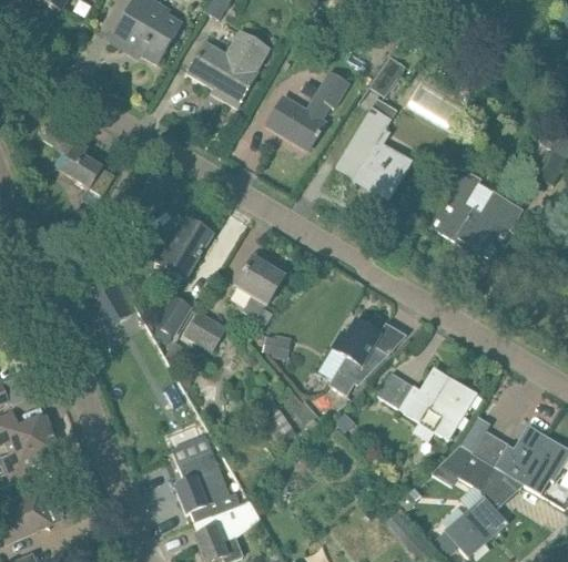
[(44,0),(60,9),(64,0),(44,0)]
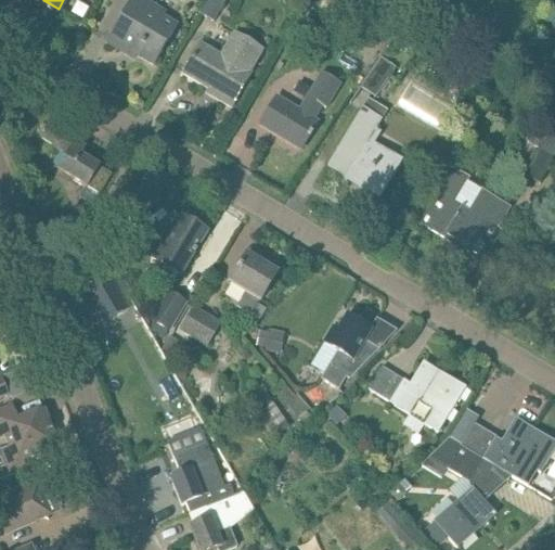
[(167,8),(154,0),(129,0),(107,38),(134,54),(137,51),(153,61),(178,20),(165,12),(167,8)]
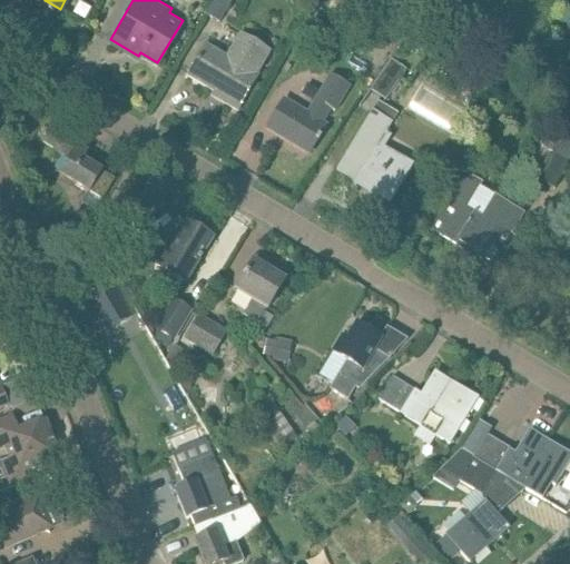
[(209,0),(205,9),(220,19),(232,0),(209,0)]
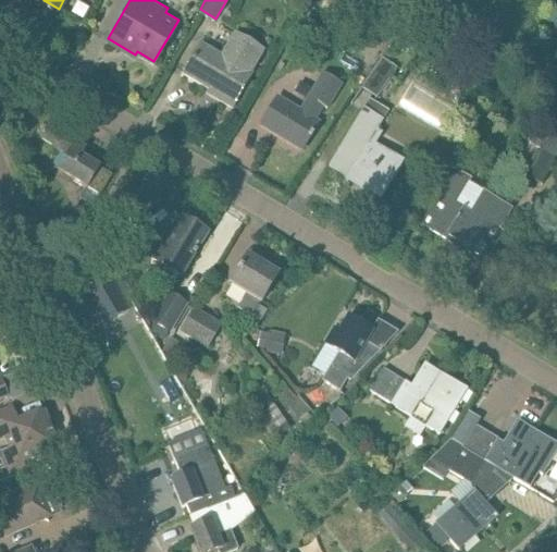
[(518,35),(535,40),(541,23),(530,19),(522,22),(518,35)]
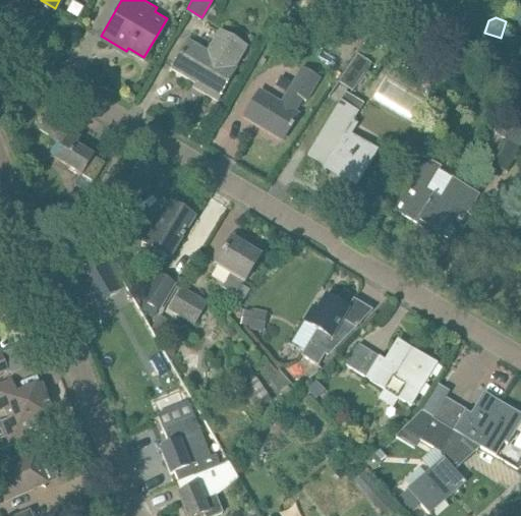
[(188,38),(172,66),(195,80),(196,77),(204,82),(200,88),(217,98),(235,65),(234,64),(246,44),(220,27),(208,49),(188,38)]
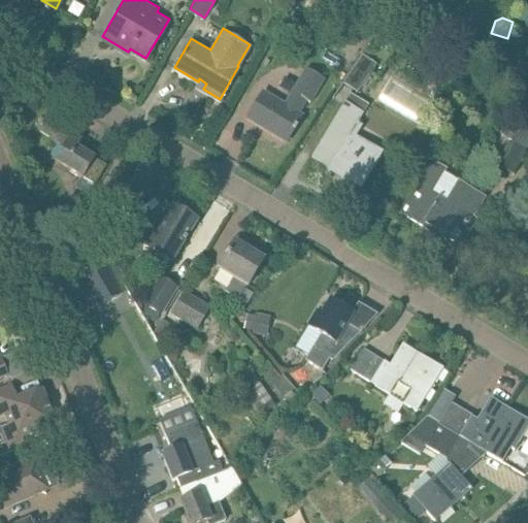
[(377,61),(363,51),(343,79),(358,89),(377,61)]
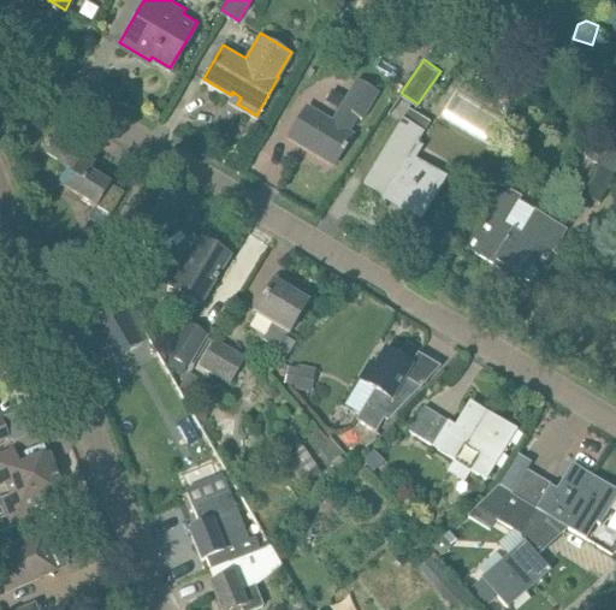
[(615,83),(615,72),(592,66),(585,92),(611,100),(615,83)]
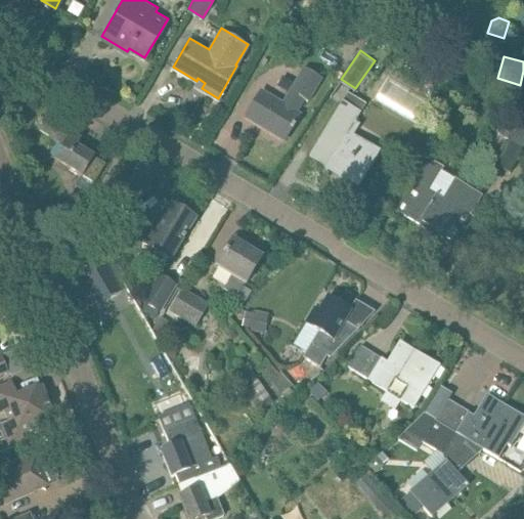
[(261,88),(245,114),(261,124),(262,122),(285,135),(284,137),(300,112),(297,111),(305,98),(309,101),(324,75),(304,62),(282,98),(285,99),(282,101),(261,88)]
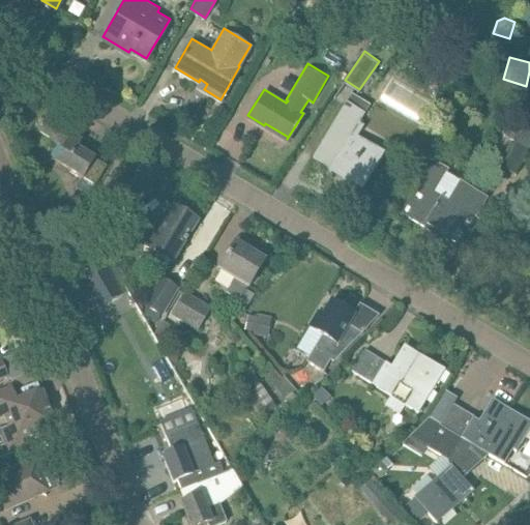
[(351,90),(313,154),(331,166),(334,161),(347,168),(343,175),(362,187),(384,150),(357,134),(364,123),(359,120),(371,100),(351,90)]
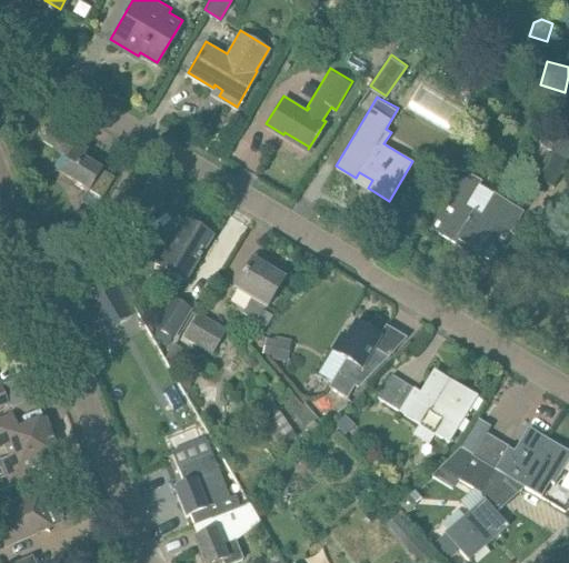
[(83,156),(88,147),(48,123),(40,136),(69,153),(59,170),(89,188),(82,199),(96,208),(115,174),(102,168),(102,167),(83,156)]
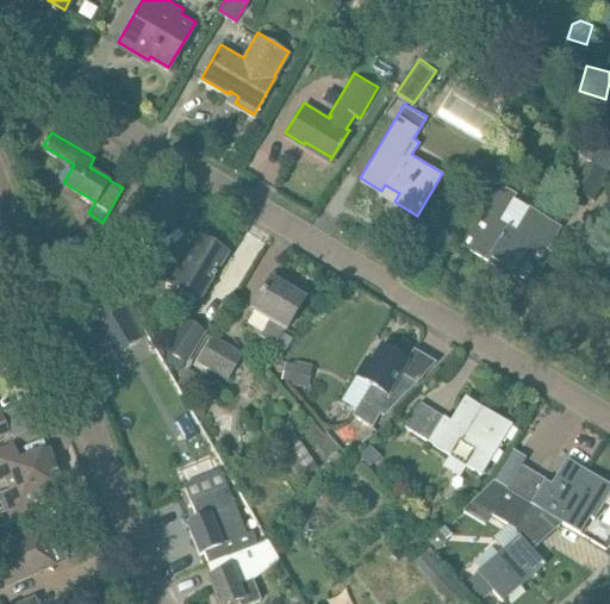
[(609,144),(591,134),(580,151),(592,159),(576,187),(595,198),(603,184),(609,187),(609,144)]
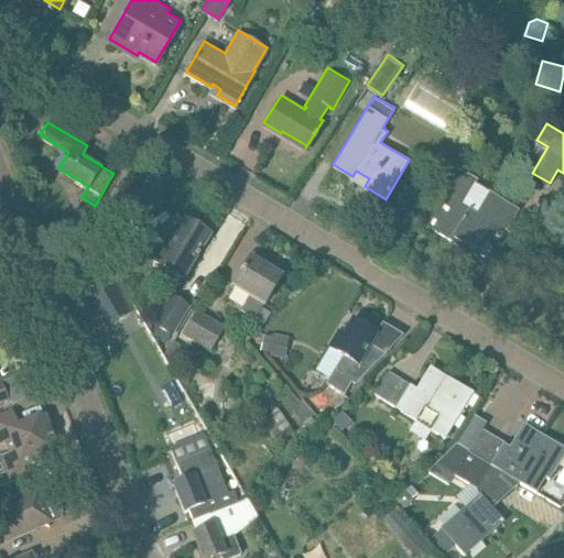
[(478,178),(458,166),(423,222),(452,239),(454,234),(477,249),(495,260),(512,231),(505,228),(518,206),(491,190),(478,211),(464,203),(478,178)]
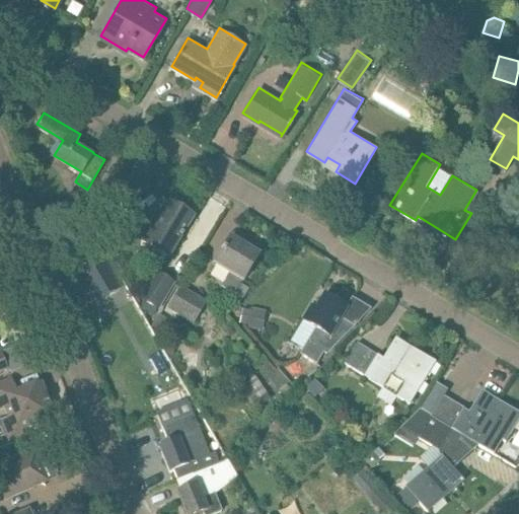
[(140,240),(167,255),(193,212),(171,200),(163,213),(157,210),(150,222),(150,223),(140,240)]
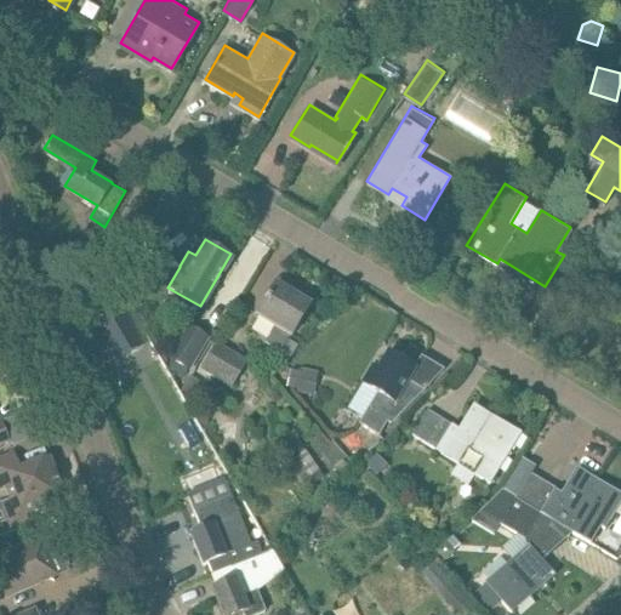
[(275,282),(263,302),(255,314),(274,325),(266,339),(291,354),(298,341),(289,335),(296,322),(297,323),(309,302),(275,282)]
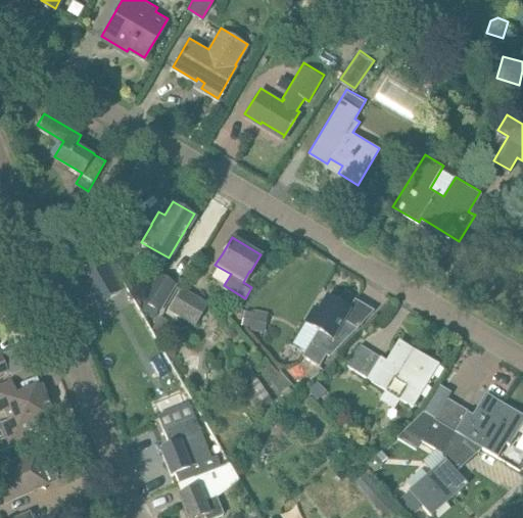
[(99,250),(78,263),(98,298),(120,286),(99,250)]
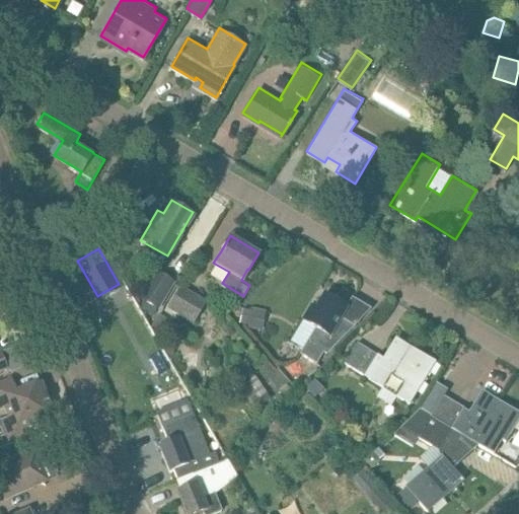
[(158,270),(142,296),(147,299),(144,306),(154,312),(160,301),(159,301),(172,279),(158,270)]
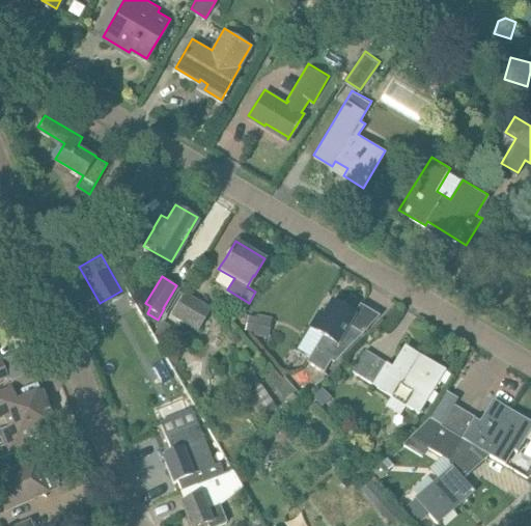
[(185,292),(172,311),(198,327),(210,307),(185,292)]
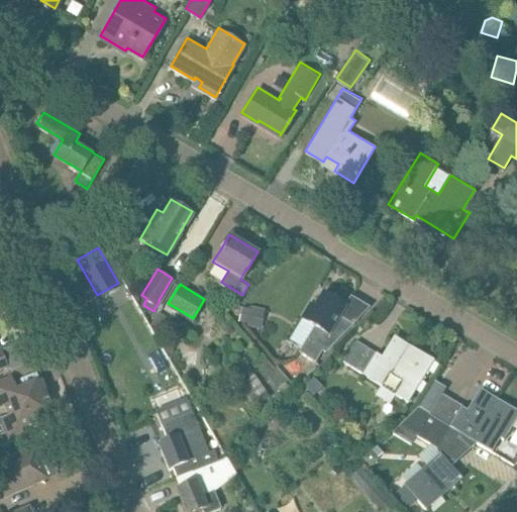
[(345,304),(323,290),(314,303),(311,301),(301,316),(305,318),(304,318),(314,325),(300,349),(316,360),(323,348),(326,349),(353,321),(339,313),(345,304)]
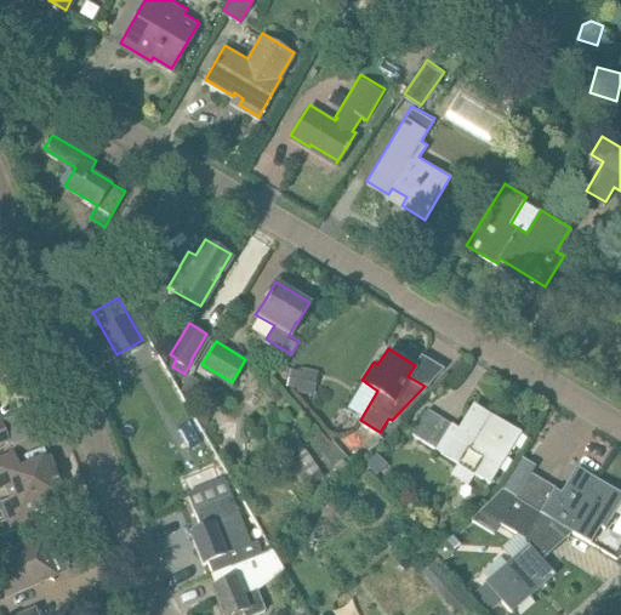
[(290,365),(286,383),(305,387),(308,369),(290,365)]
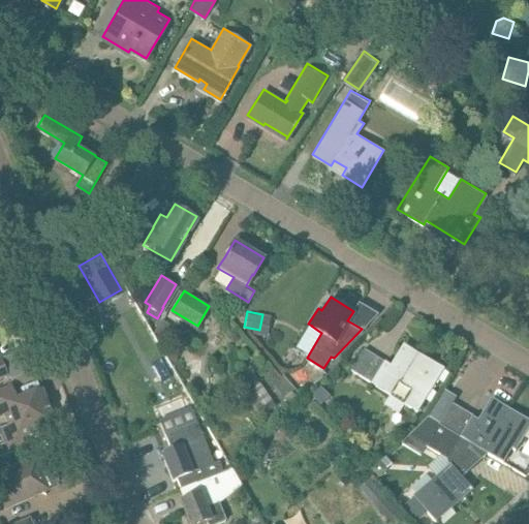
[(444,366),(417,350),(415,353),(401,345),(391,363),(364,346),(353,364),(351,367),(418,408),(433,383),(444,366)]
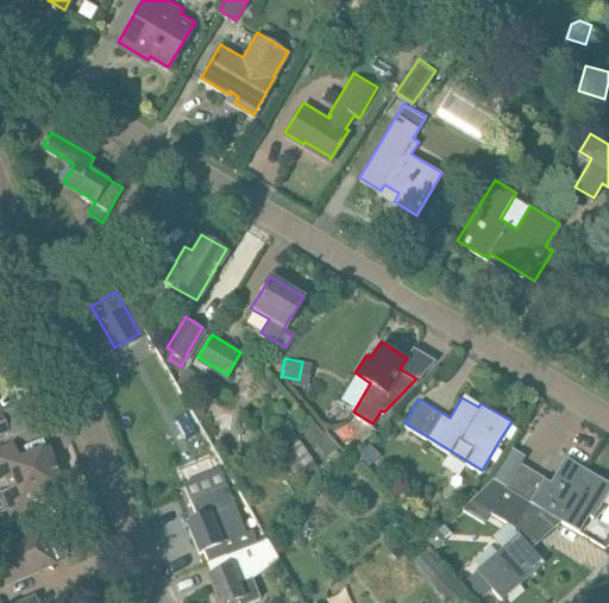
[(300,437),(283,448),(300,476),(319,464),(300,437)]
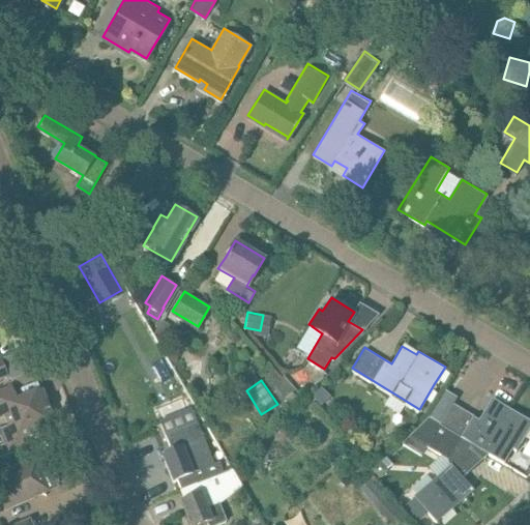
[(0,414),(4,413),(8,424),(0,427),(9,451),(25,445),(22,436),(56,423),(45,395),(41,396),(38,388),(17,397),(11,383),(0,387),(0,414)]
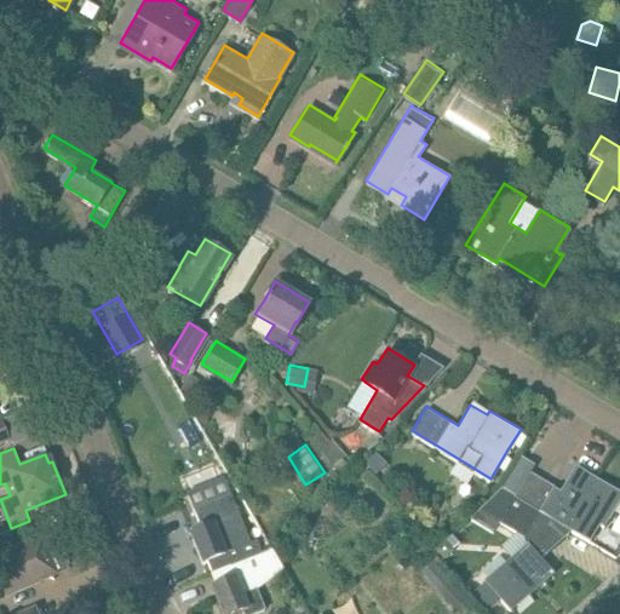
[(529,469),(516,493),(515,493),(540,509),(589,539),(598,523),(602,526),(619,494),(619,489),(592,474),(590,477),(573,468),(560,489),(554,486),(555,483),(529,469)]
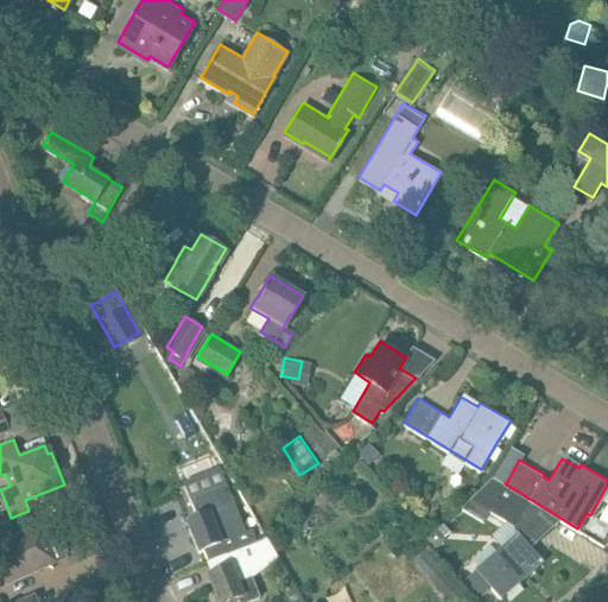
[(191,473),(206,509),(230,500),(217,463),(191,473)]
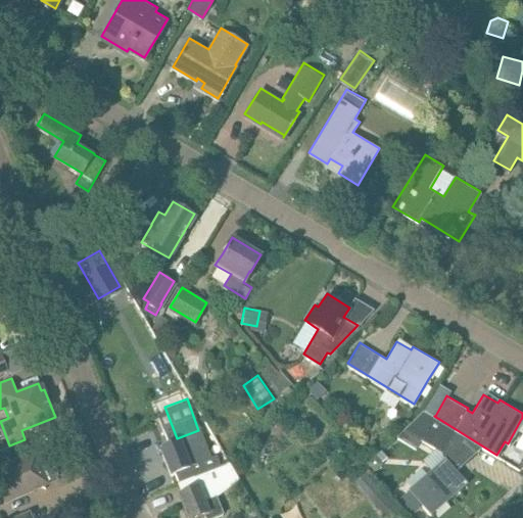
[(434,416),(435,416),(424,409),(406,429),(421,438),(442,450),(443,457),(409,487),(410,488),(400,497),(414,512),(423,504),(430,513),(454,492),(450,489),(463,478),(455,469),(479,448),(454,433),(456,429),(434,416)]
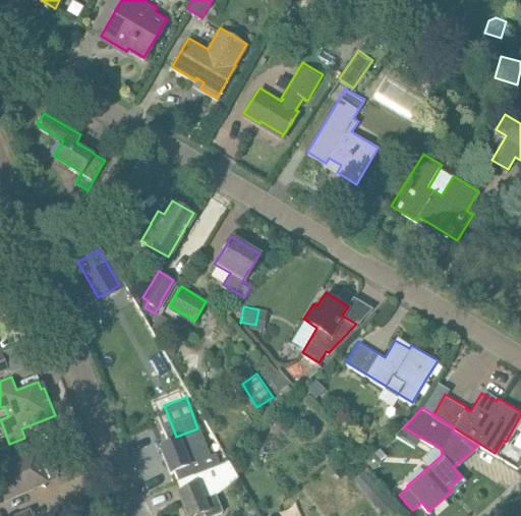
[(193,473),(205,468),(225,460),(221,449),(203,456),(193,433),(178,439),(178,438),(160,445),(170,470),(189,463),(193,473)]
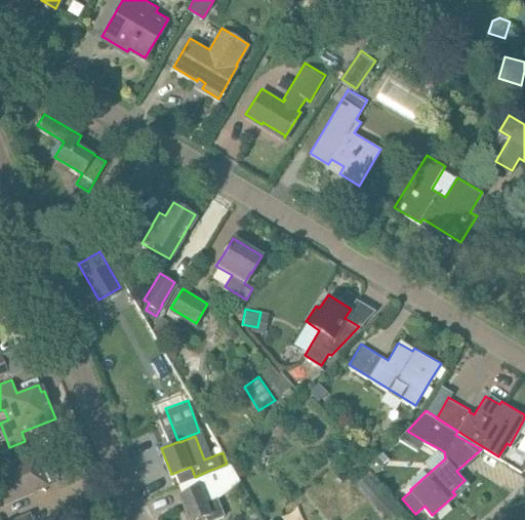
[(35,449),(0,464),(0,466),(13,497),(49,483),(35,449)]
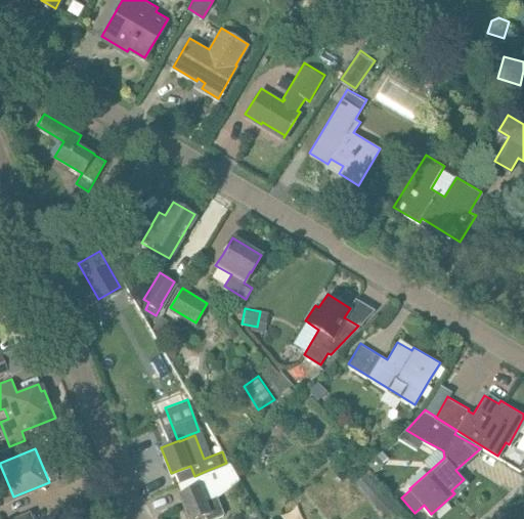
[(366,462),(375,470),(384,462),(376,452),(366,462)]
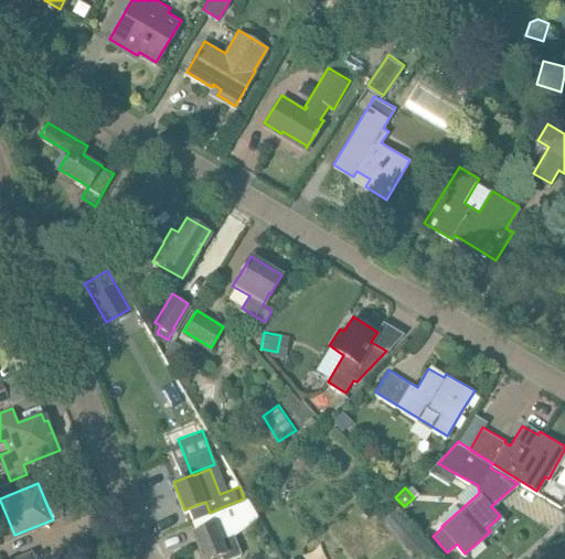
[(222,507),(227,519),(245,512),(248,511),(244,498),(222,507)]
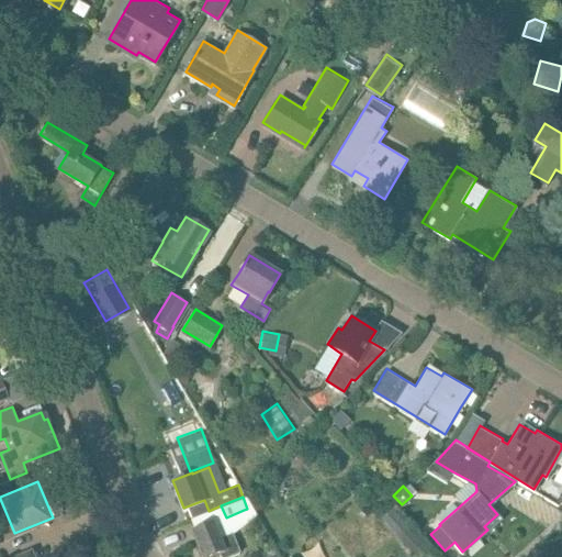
[(406,525),(392,509),(382,519),(396,535),(411,552),(420,542),(406,525)]
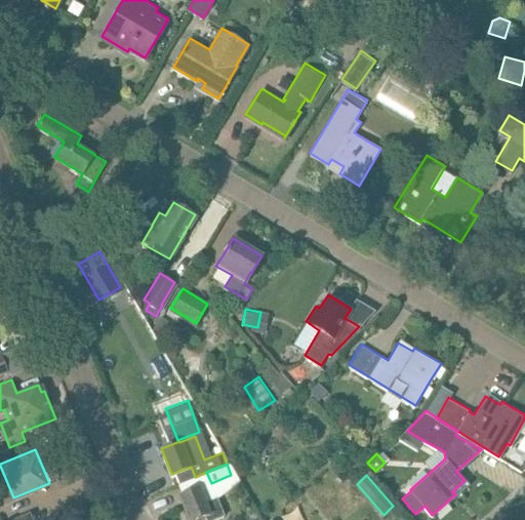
[(211,483),(198,488),(197,487),(179,494),(190,519),(191,519),(205,514),(207,519),(224,514),(216,495),(211,483)]
